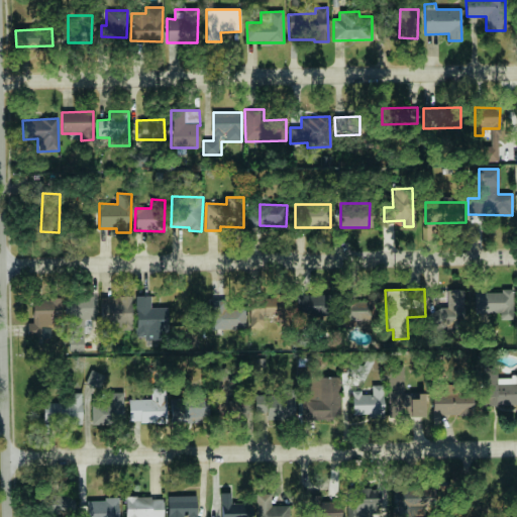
[(447,309),(431,309),(431,327),(464,326),(463,289),(447,290),(447,309)]
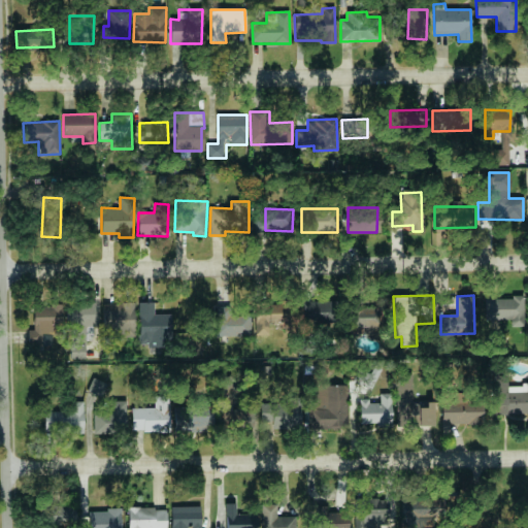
[(486,298),(486,325),(525,324),(524,298),(486,298)]
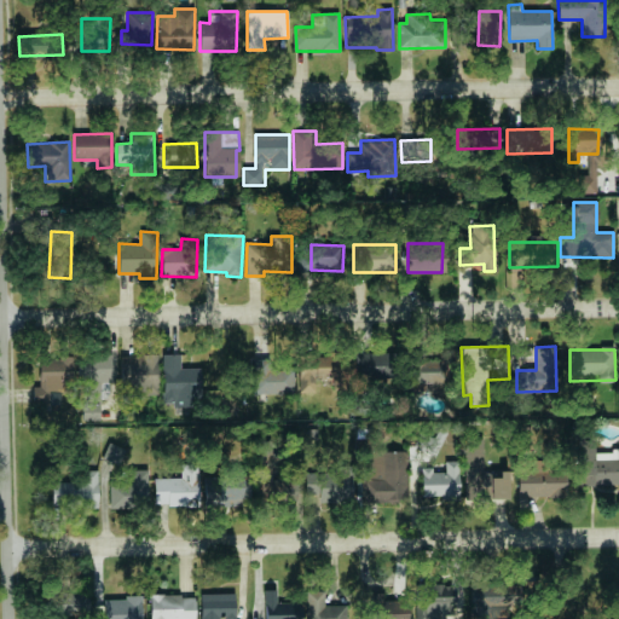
[(393,353),(354,352),(353,382),(392,383),(393,353)]
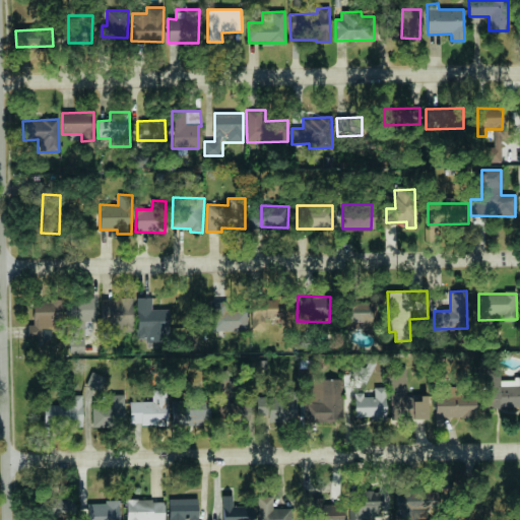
[(93,298),(68,297),(67,352),(84,352),(84,335),(93,335),(93,298)]
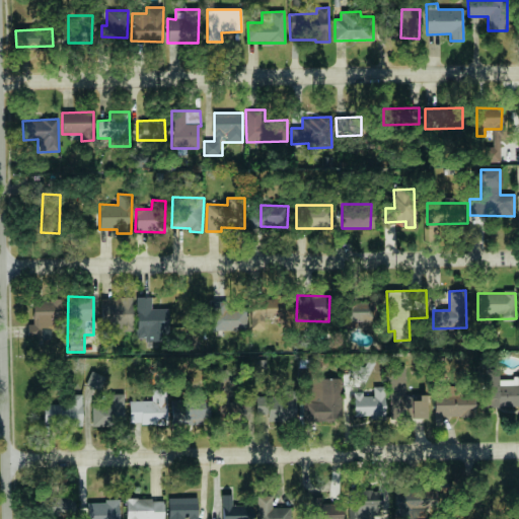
[(101,328),(133,327),(132,297),(101,298),(101,328)]
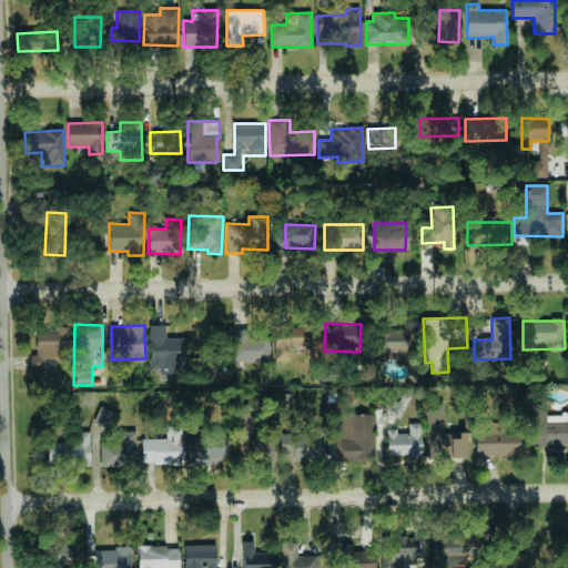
[(183,338),(165,338),(165,325),(149,325),(150,374),(184,374),(183,338)]
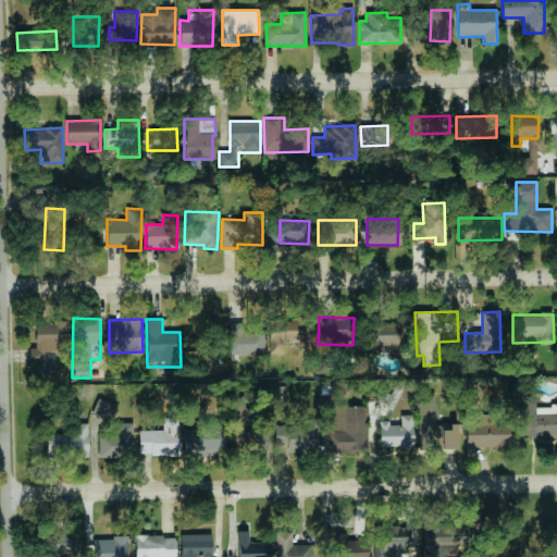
[(283,354),(283,342),(299,341),(299,350),(311,349),(311,320),(269,321),(270,354),(283,354)]
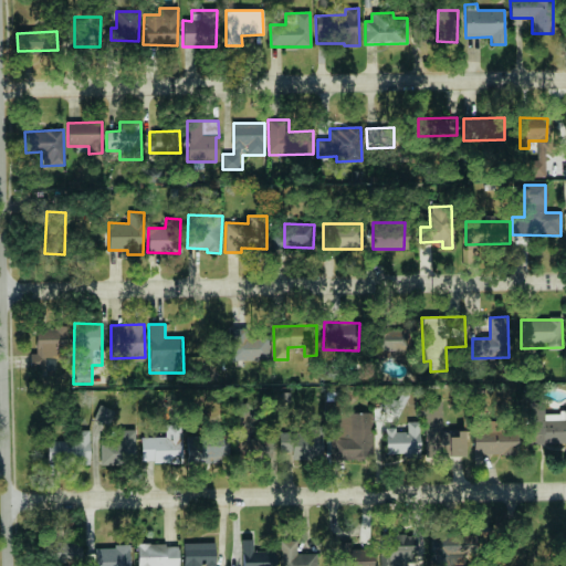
[(65,326),(34,327),(35,354),(30,354),(30,367),(44,367),(44,358),(66,358),(65,326)]
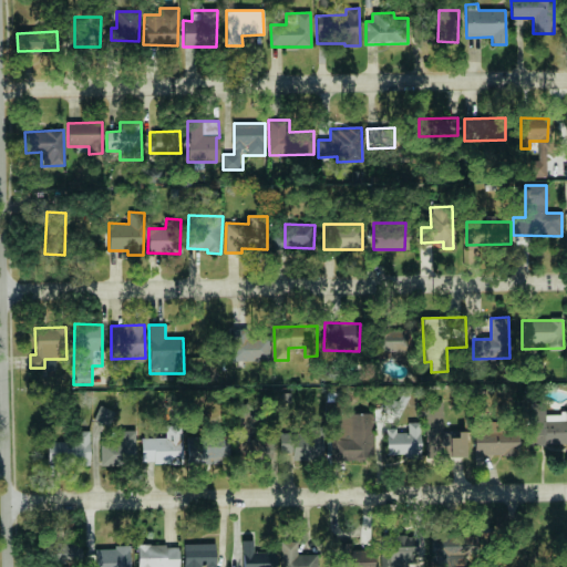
[(379,352),(410,351),(409,327),(378,329),(379,352)]
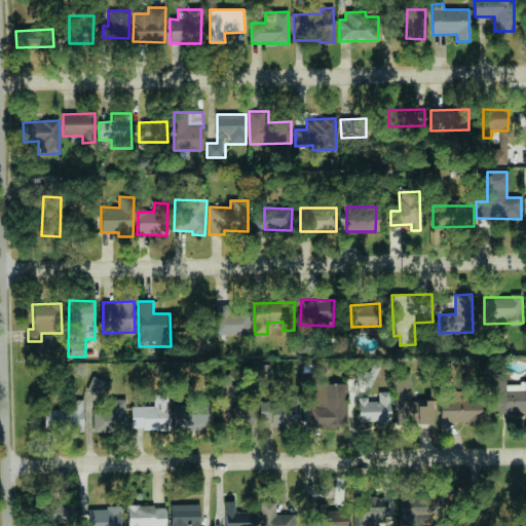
[(249,314),(215,313),(215,334),(249,335),(249,314)]
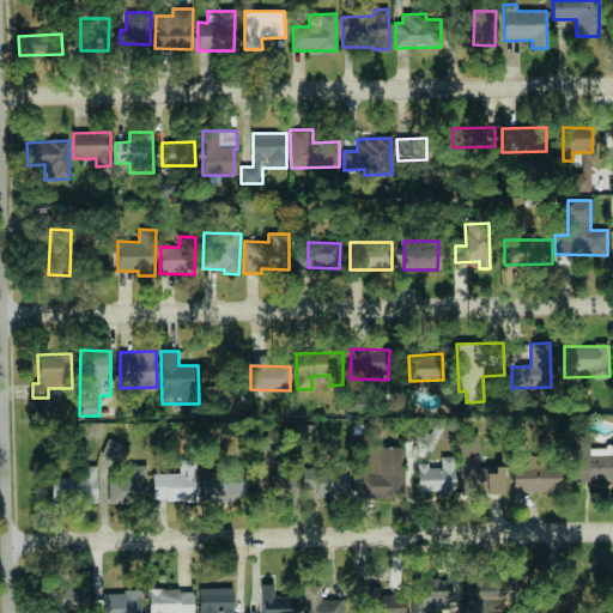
[(478,435),(460,435),(460,495),(503,493),(503,469),(479,469),(478,435)]
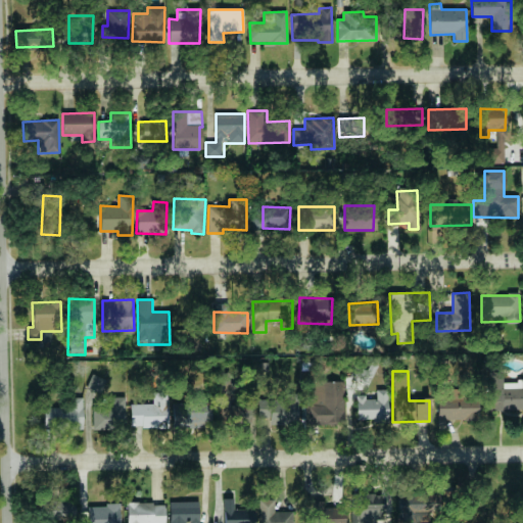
[(86,387),(100,393),(106,380),(92,374),(86,387)]
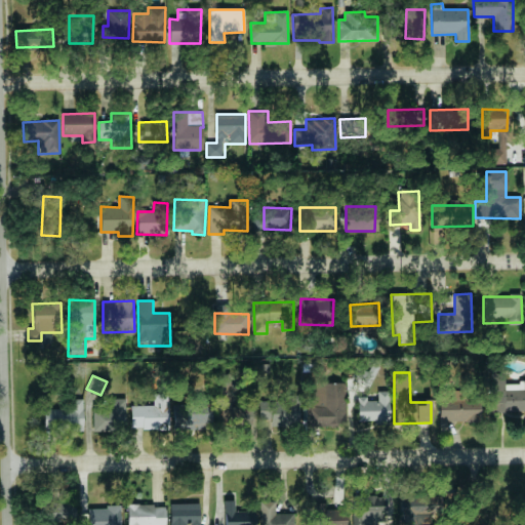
[(490,412),(524,410),(524,382),(501,384),(501,380),(489,380),(490,412)]
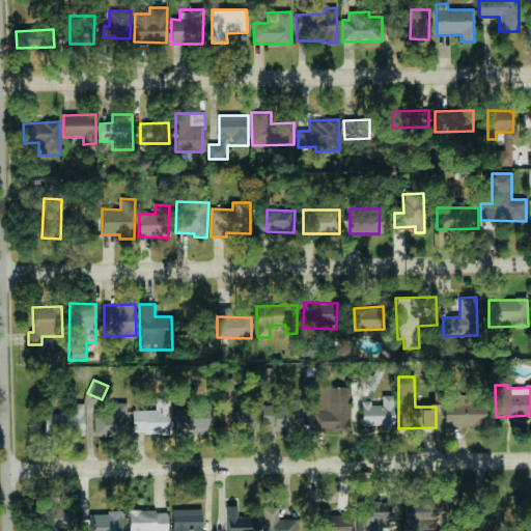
[(348,387),(317,388),(317,408),(310,408),(310,431),(350,430),(348,387)]
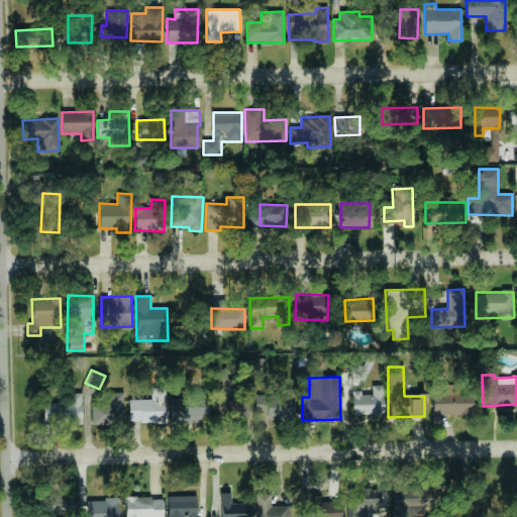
[(351,416),(383,417),(384,385),(372,385),(372,394),(362,394),(362,391),(352,391),(351,416)]
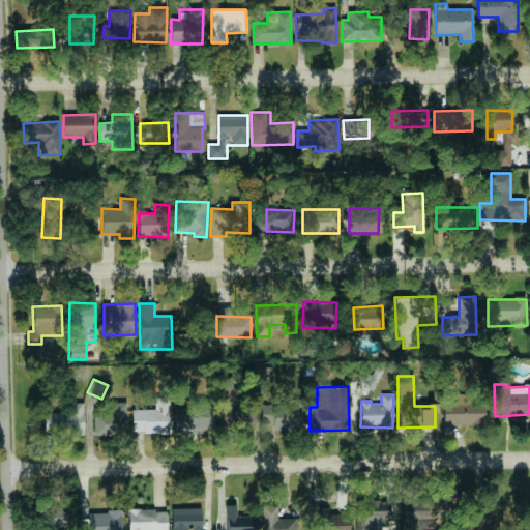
[(170,434),(170,398),(154,398),(154,410),(131,409),(131,433),(170,434)]
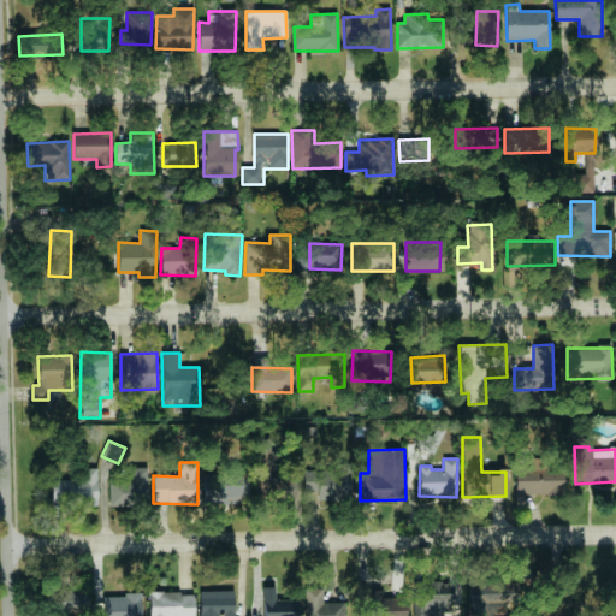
[(351,501),(351,463),(332,463),(332,471),(303,472),(304,493),(318,492),(318,501),(351,501)]
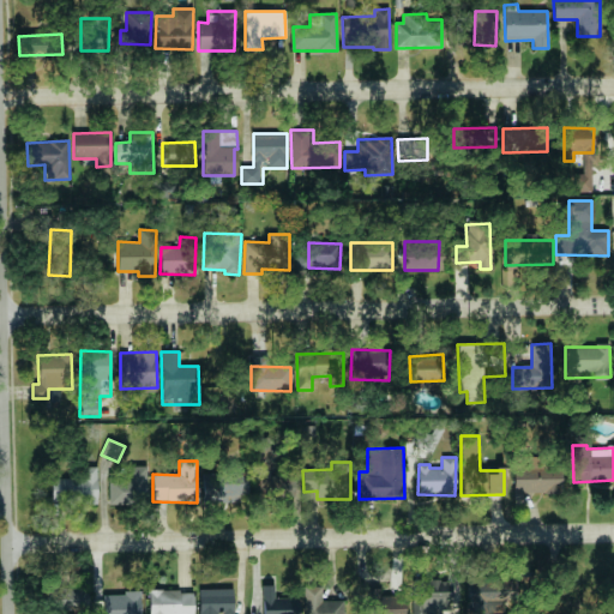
[(271,481),(271,464),(257,464),(257,489),(282,489),(282,481),(271,481)]
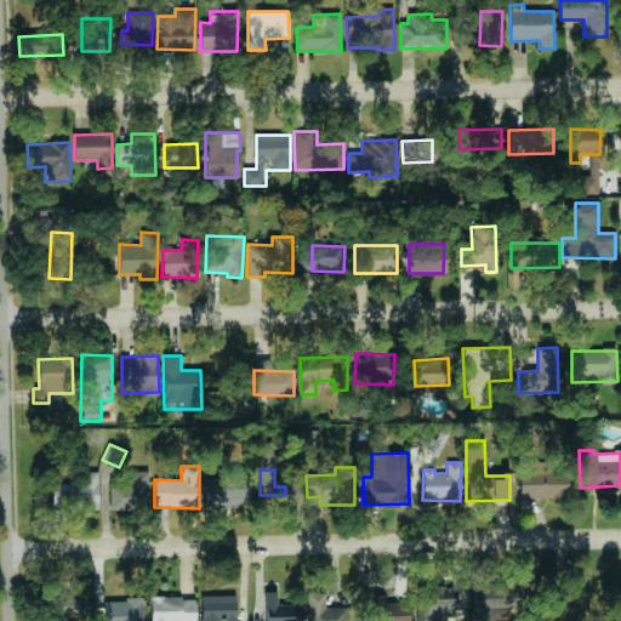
[(567,499),(568,472),(519,471),(519,499),(567,499)]
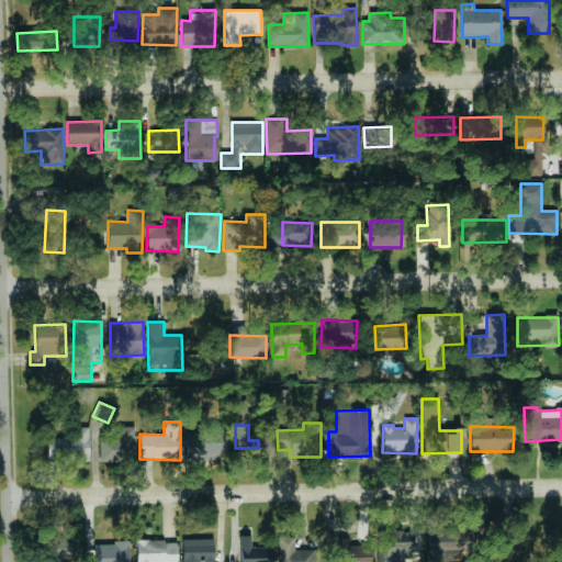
[(89,460),(89,427),(75,427),(75,438),(47,438),(47,460),(89,460)]
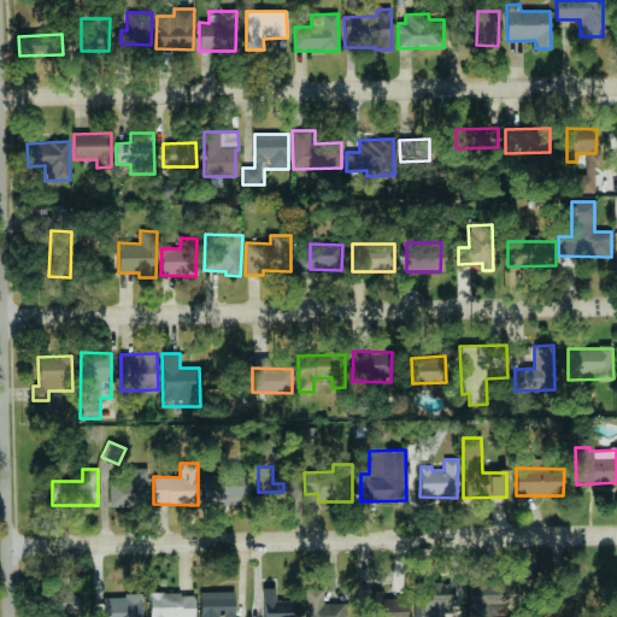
[(147,469),(128,469),(128,475),(109,475),(109,506),(147,506),(147,469)]
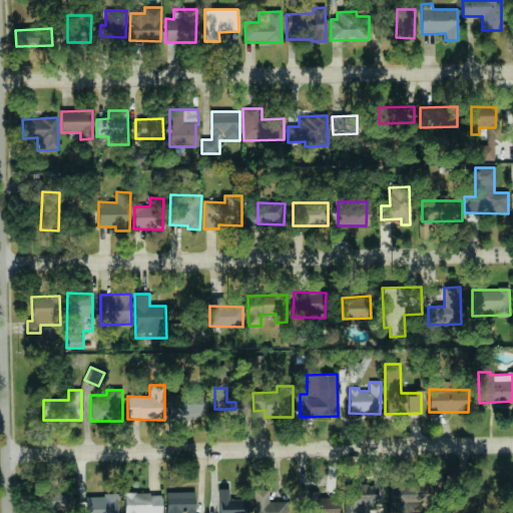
[(168,396),(169,420),(206,419),(205,395),(168,396)]
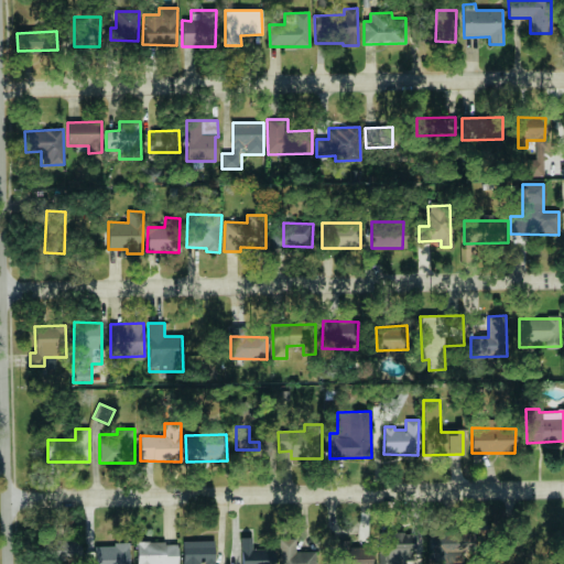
[(404,563),(404,561),(412,561),(411,533),(387,533),(387,563),(404,563)]
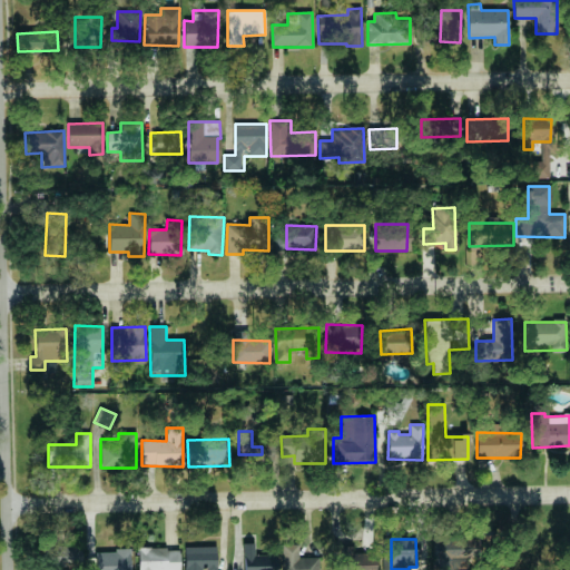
[(481,539),(434,539),(434,564),(481,564),(481,539)]
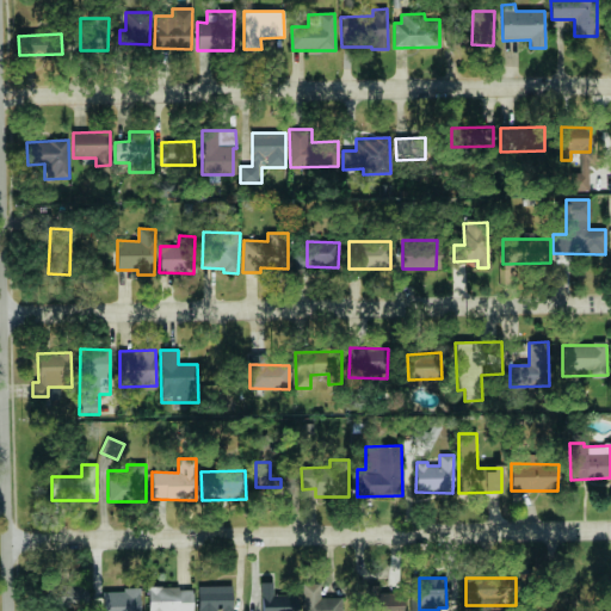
[(273,582),(261,582),(260,610),(296,610),(297,594),(272,594),(273,582)]
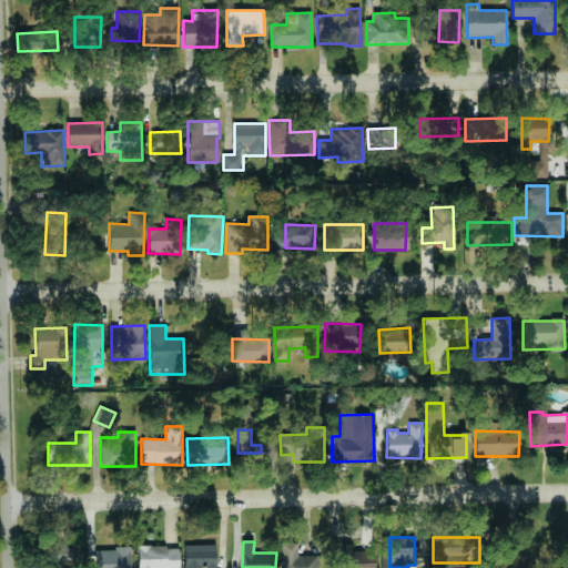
[(297,543),(281,543),(281,567),(318,567),(318,555),(297,556),(297,543)]
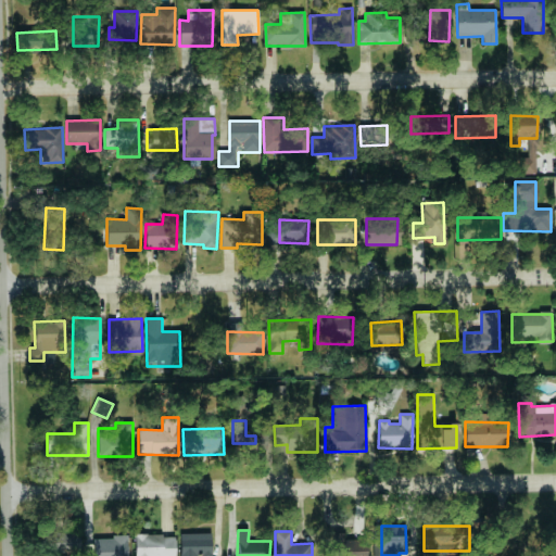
[(78,533),(50,532),(50,553),(78,553),(78,533)]
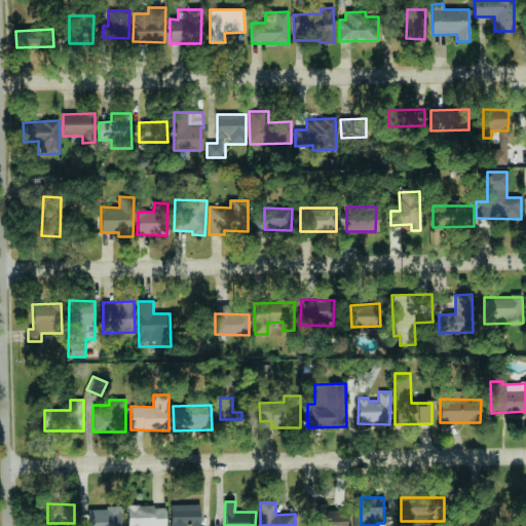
[(346,525),(346,512),(330,512),(330,503),(315,503),(314,525),(346,525)]
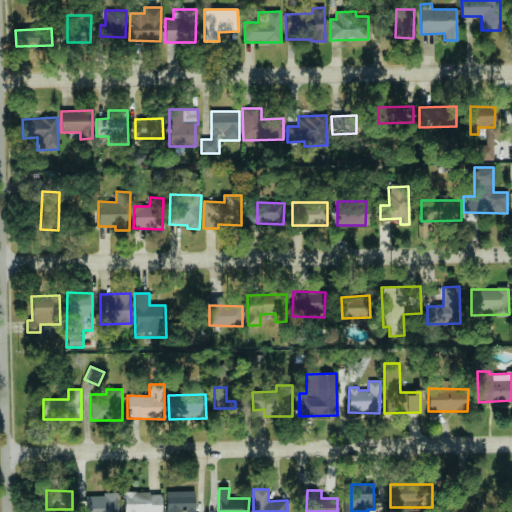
[(194,511),(194,491),(166,491),(165,511),(194,511)]
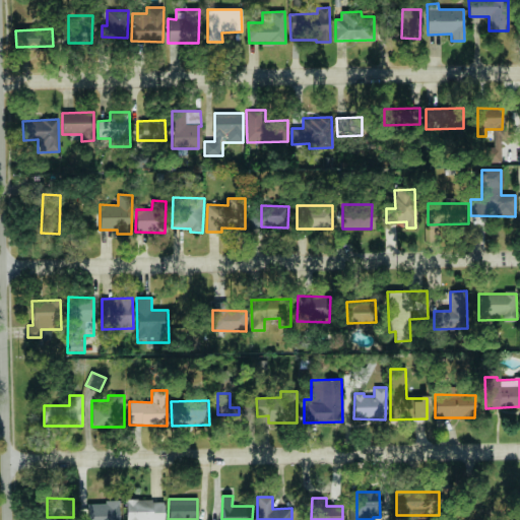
[(163,519),(164,500),(125,501),(125,519),(163,519)]
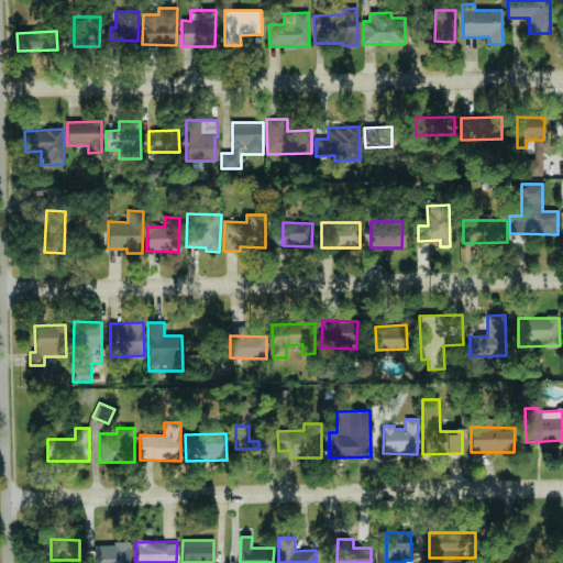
[(129,562),(129,543),(95,543),(94,562),(129,562)]
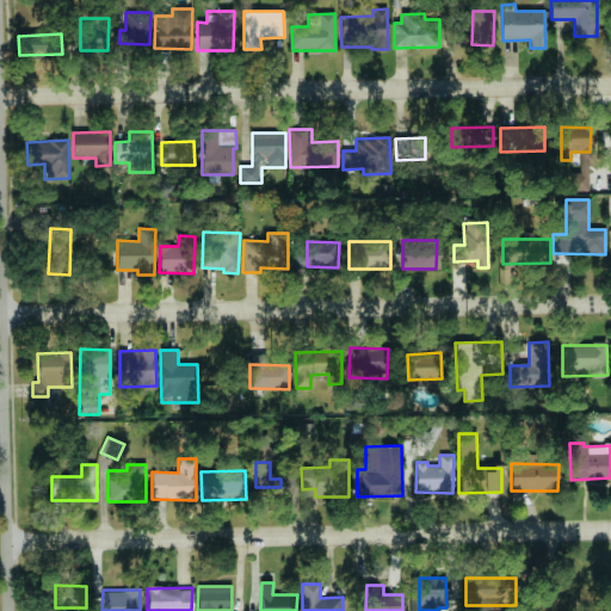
[(411,610),(419,610),(418,594),(409,596),(411,610)]
